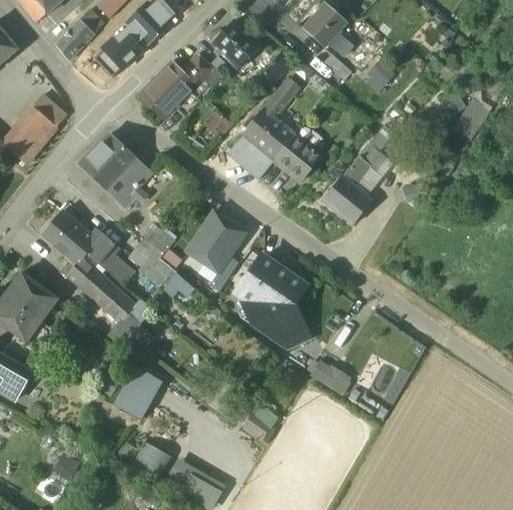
[(19,0),(36,20),(46,11),(59,0),(19,0)]
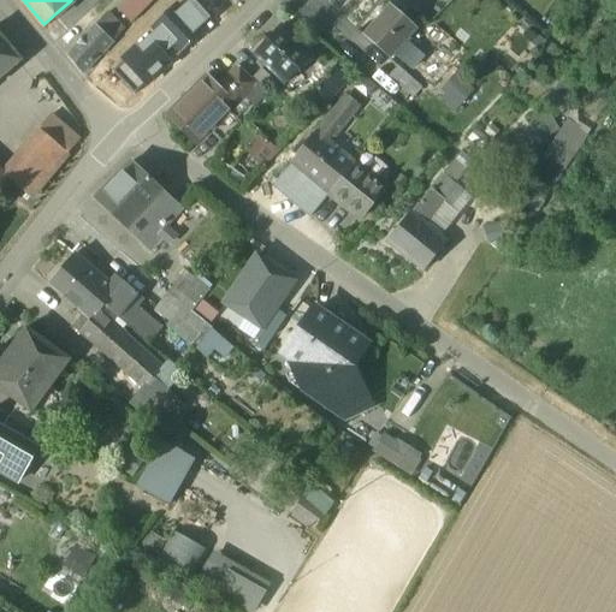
[(199,28),(212,16),(197,0),(185,0),(178,6),(176,3),(153,23),(157,27),(112,69),(131,89),(134,91),(170,58),(165,52),(172,45),(178,51),(201,30),(199,28)]
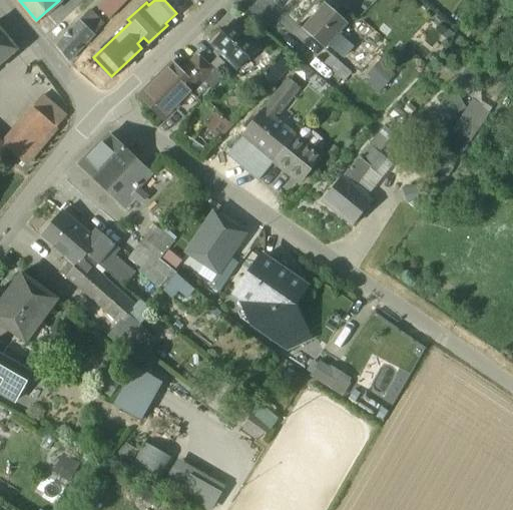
[(104,0),(99,6),(109,17),(125,0),(104,0)]
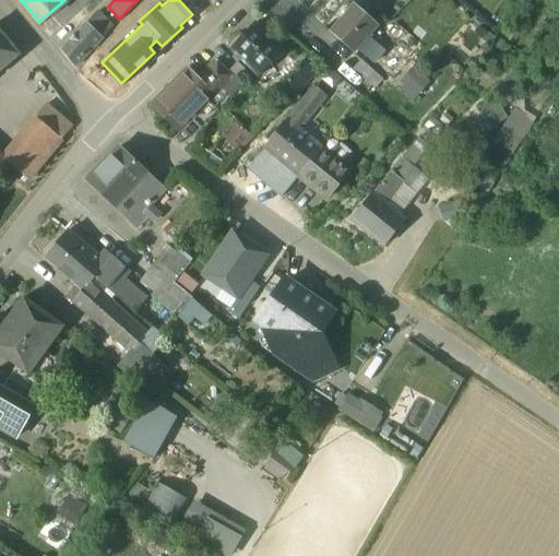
[(179,0),(192,14),(209,0),(179,0)]
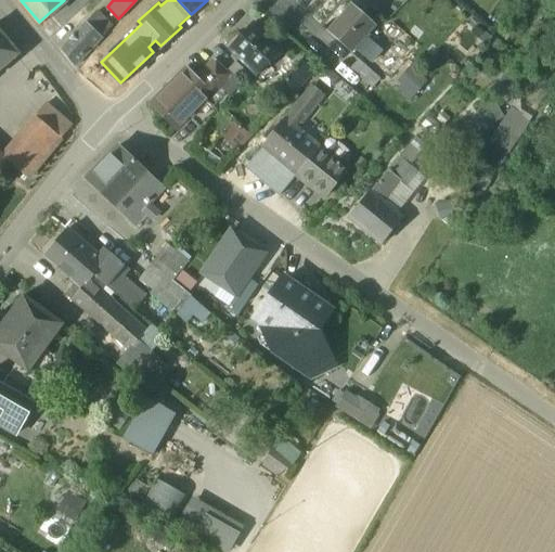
[(327,29),(351,51),(376,23),(351,2),(327,29)]
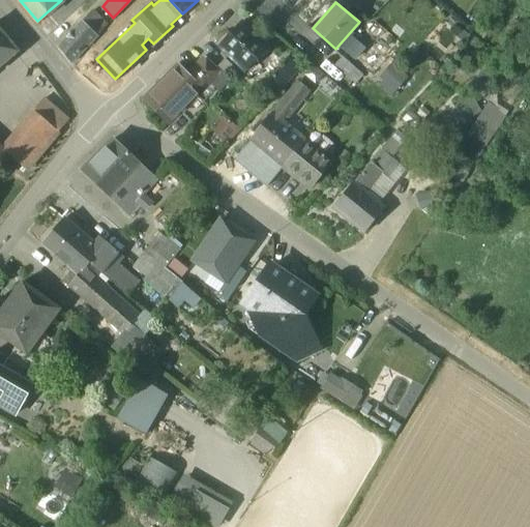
[(82,20),(96,34),(107,24),(92,9),(82,20)]
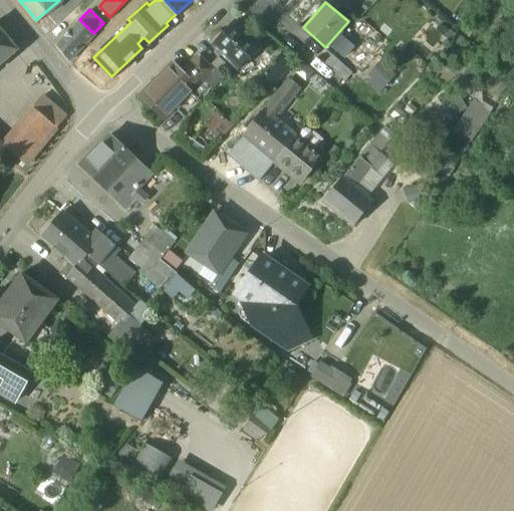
[(55,44),(68,59),(93,33),(79,19),(55,44)]
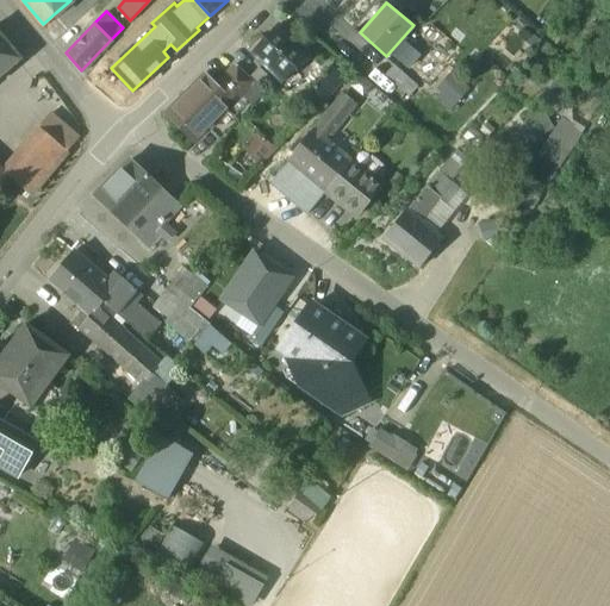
[(285,79),(288,82),(294,76),(291,72),(310,51),(279,23),(251,52),(281,81),(285,79)]
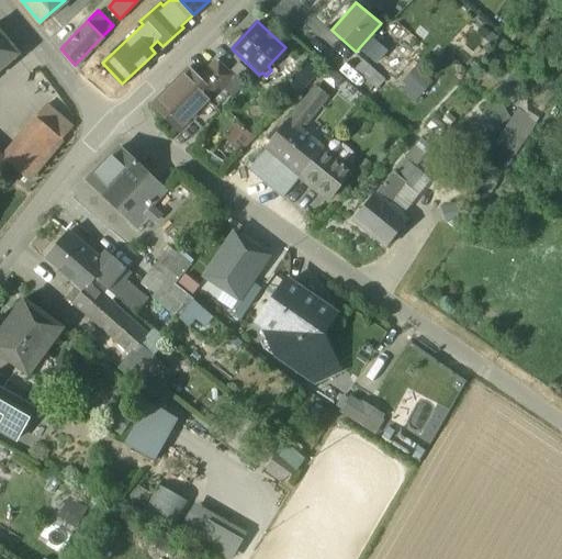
[(0,30),(0,67),(19,53),(0,30)]
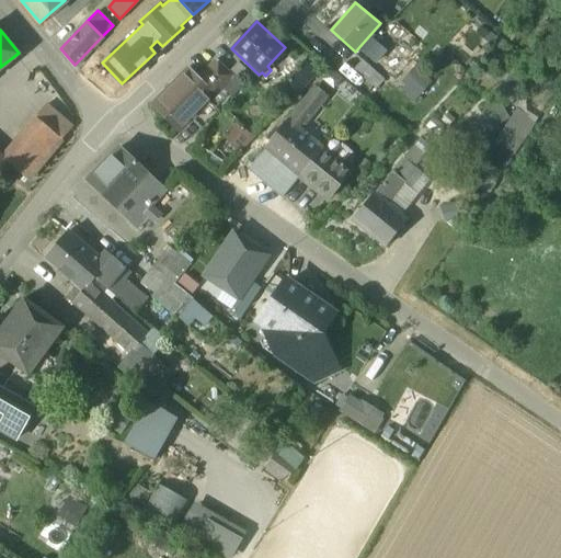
[(389,70),(404,57),(397,48),(381,61),(389,70)]
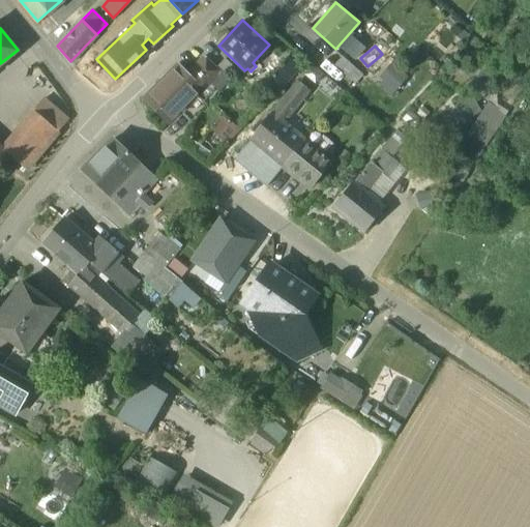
[(360,70),(342,54),(333,63),(355,83),(363,74),(360,70)]
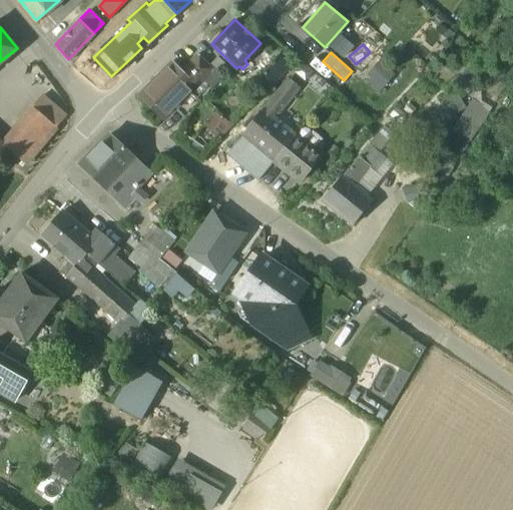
[(221,77),(223,79),(233,69),(217,55),(208,64),(213,69),(221,77)]
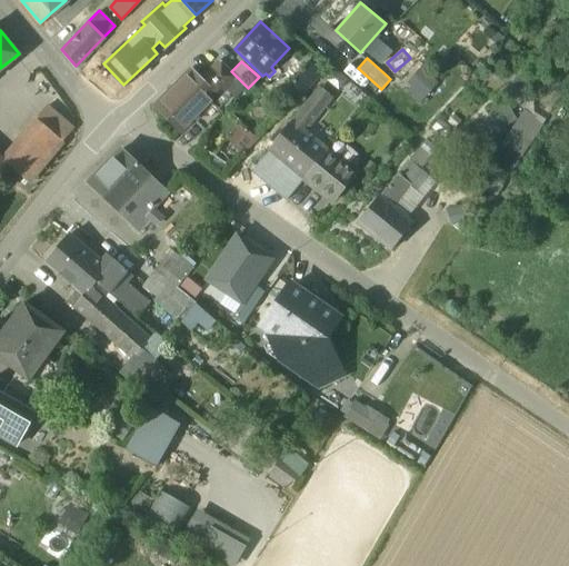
[(292,80),(303,91),(321,72),(310,61),(292,80)]
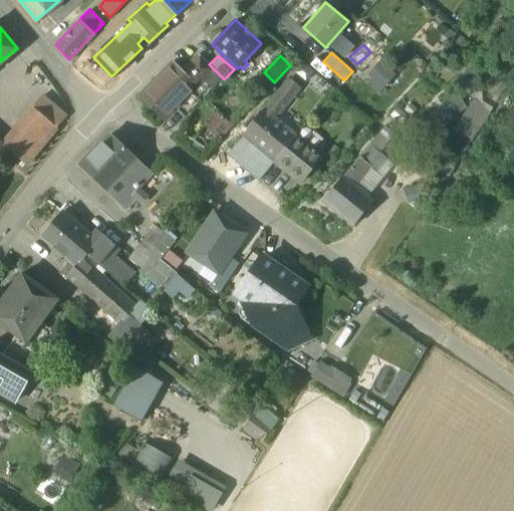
[(209,64),(204,60),(200,56),(183,74),(186,77),(195,86),(196,87),(214,69),(209,64)]
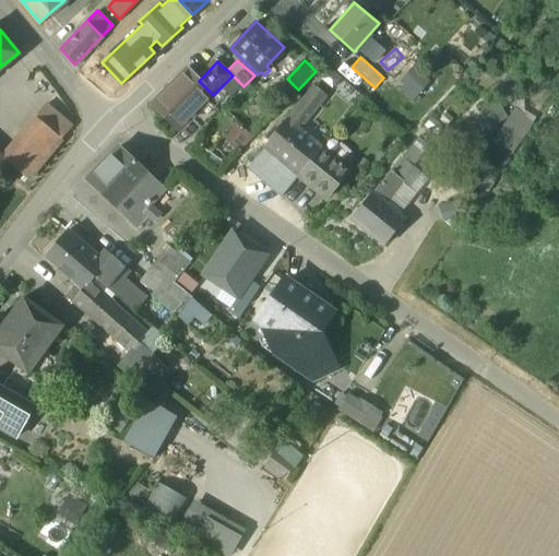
[(119,81),(102,62),(88,75),(109,91),(119,81)]
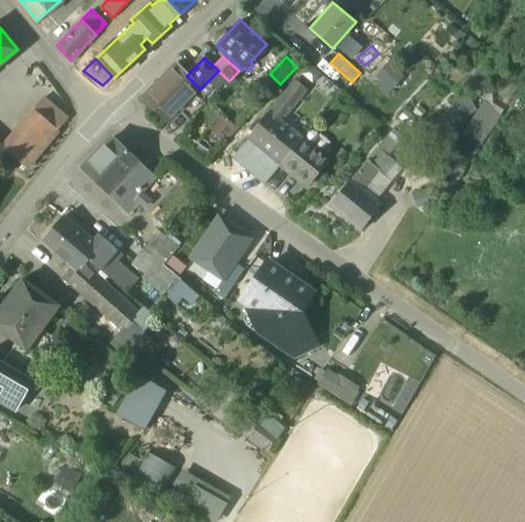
[(145,94),(159,110),(190,79),(187,76),(175,65),(145,94)]
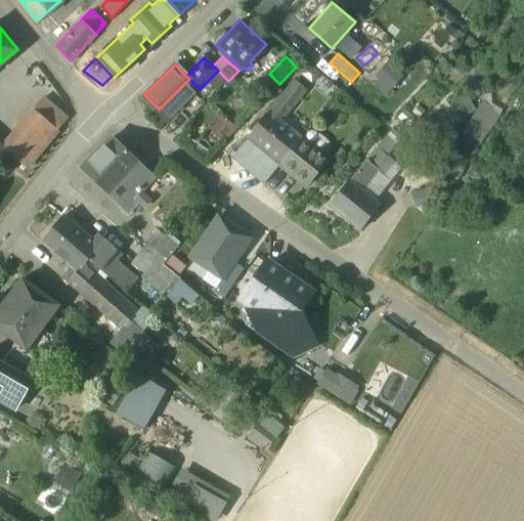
[(269,110),(280,119),(316,77),(304,67),(269,110)]
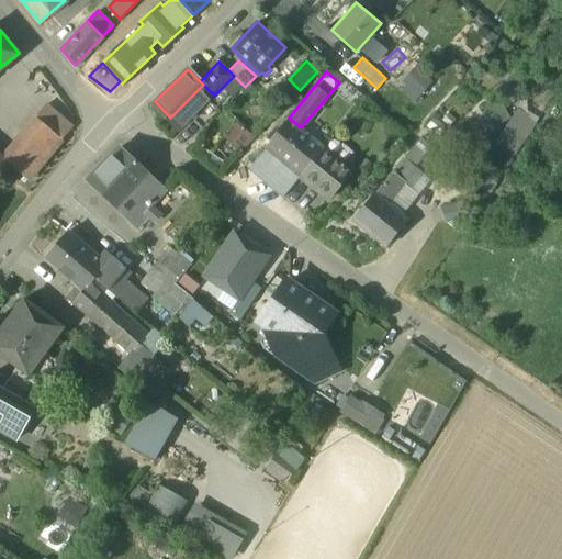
[(213,94),(203,85),(170,118),(180,126),(213,94)]
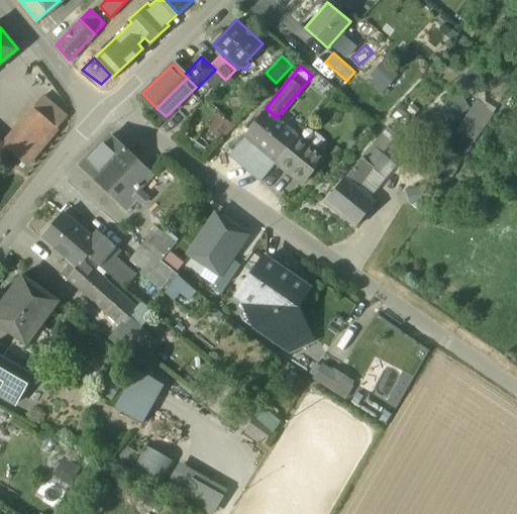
[(41,94),(32,105),(57,126),(66,115),(41,94)]
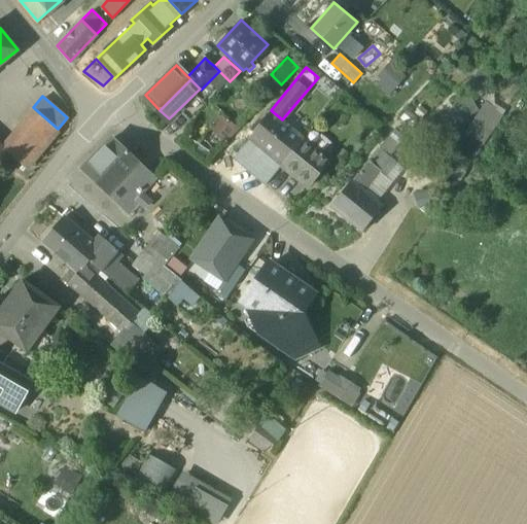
[(486,99),(463,138),(481,148),(503,108),(486,99)]
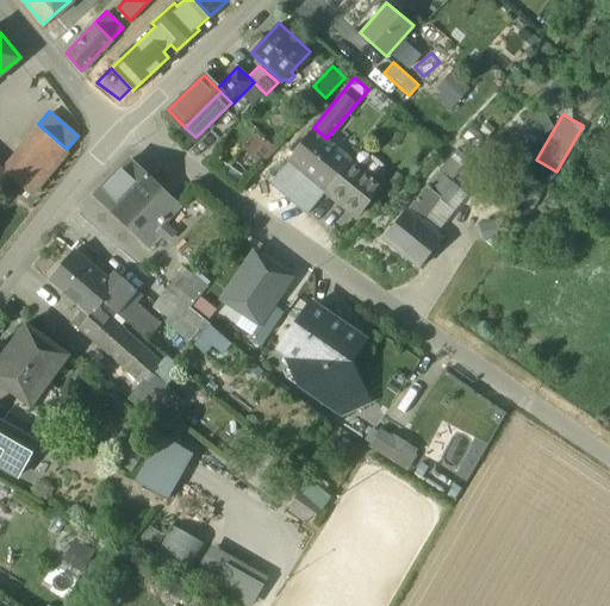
[(30,193),(67,149),(38,124),(0,168),(7,174),(30,193)]
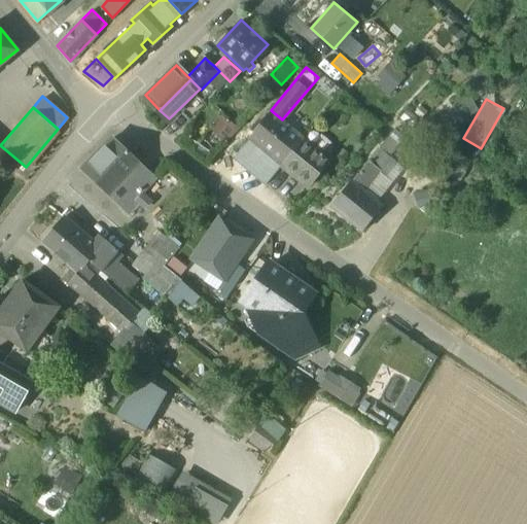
[(249,137),(281,164),(303,136),(282,119),(271,110),(249,137)]
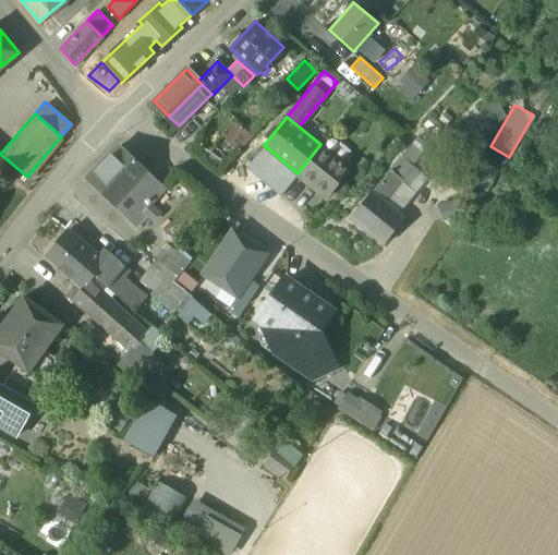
[(222,133),(239,149),(253,134),(237,118),(222,133)]
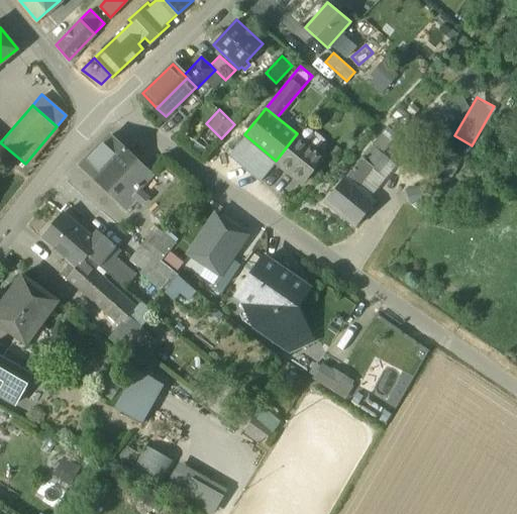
[(372,145),(381,152),(381,151),(396,132),(388,125),(372,145)]
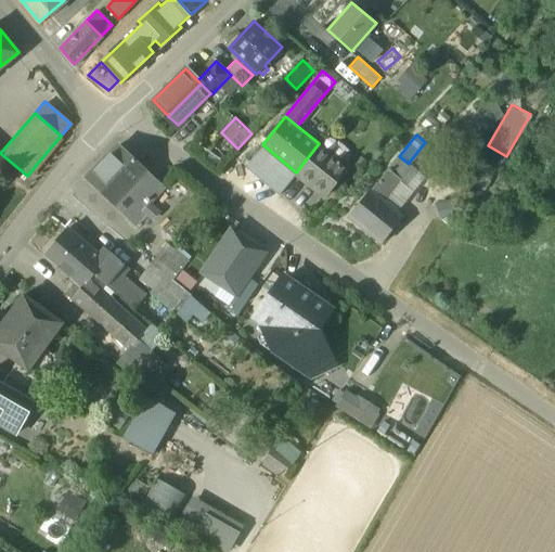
[(86,178),(134,223),(145,212),(152,217),(157,210),(147,202),(163,185),(126,150),(118,143),(86,178)]
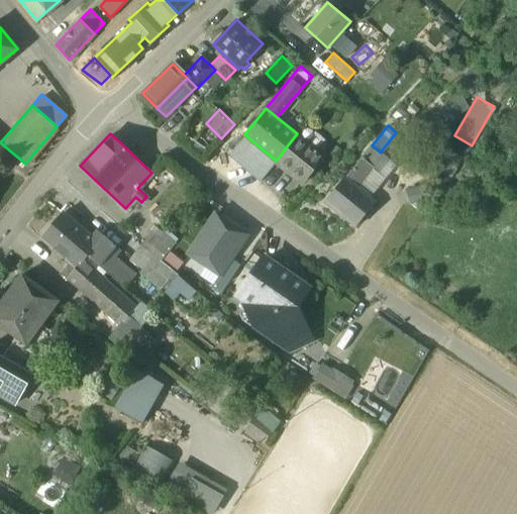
[(297,133),(276,161),(301,182),(323,155),(297,133)]
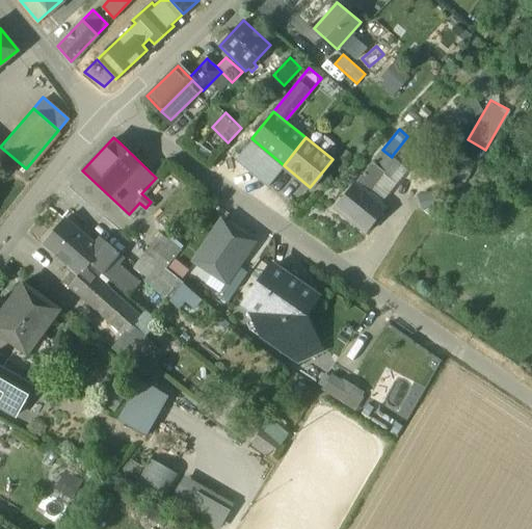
[(234,159),(267,186),(284,165),(251,138),(234,159)]
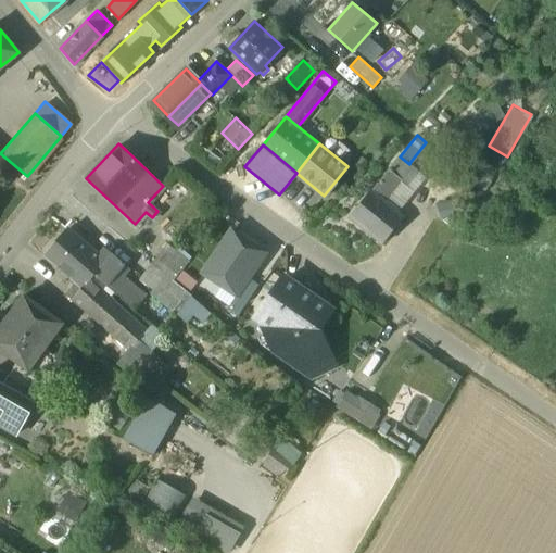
[(400,179),(406,185),(418,170),(409,163),(409,164),(400,156),(389,168),(401,178),(400,179)]
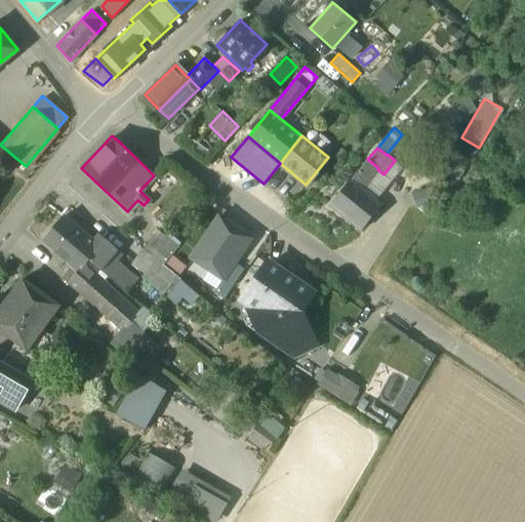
[(352,178),(362,188),(377,169),(378,168),(367,159),(352,178)]
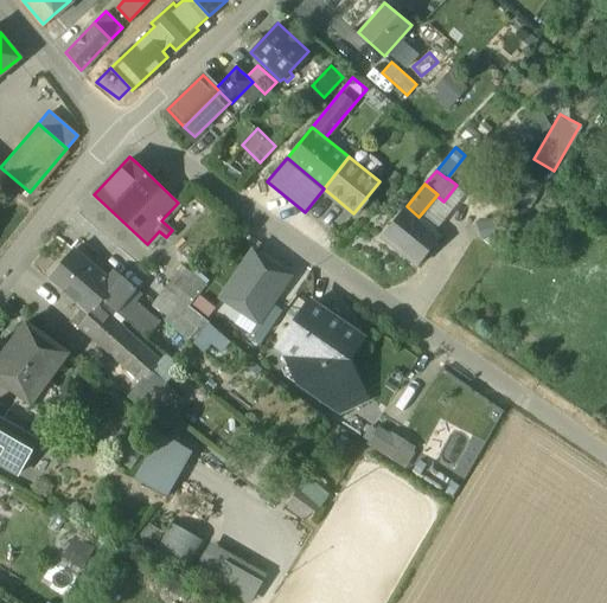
[(382,237),(415,263),(439,235),(419,217),(407,206),(382,237)]
